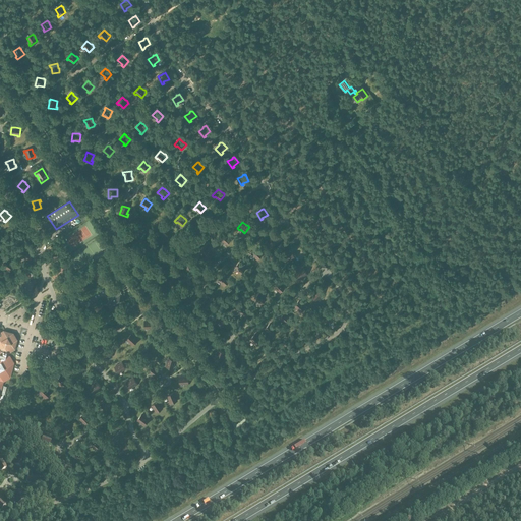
[(161,232),(166,237),(170,231),(170,230),(168,229),(164,226),(158,232),(160,233),(161,232)]
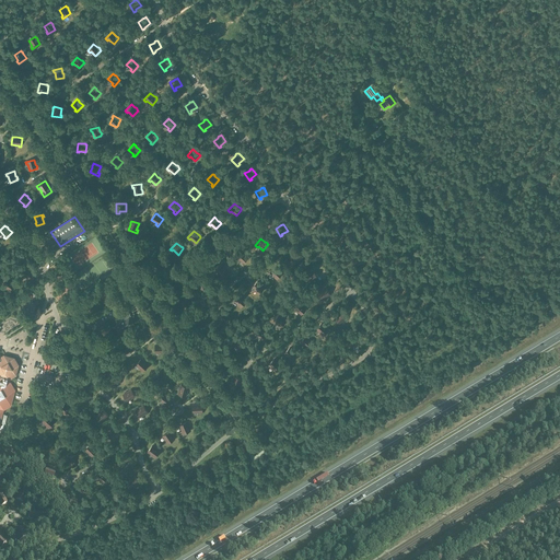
[(298,261),(303,257),(300,251),(299,252),(298,252),(296,253),(291,256),(296,264),(299,263),(298,261)]
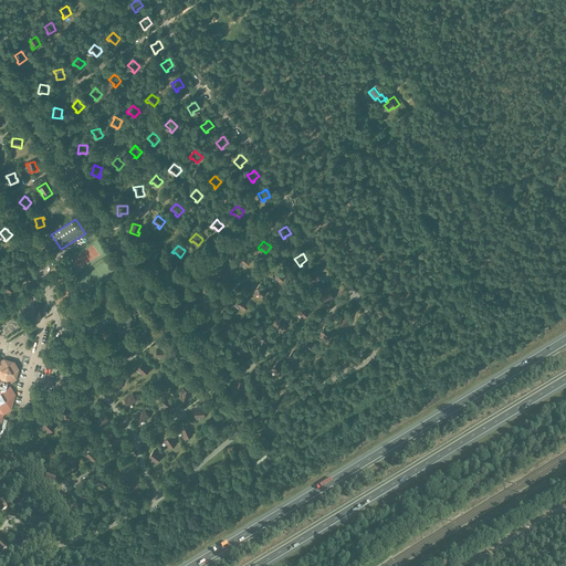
[(241,261),(247,266),(251,260),(251,259),(249,258),(244,254),(238,261),(240,262),(241,261)]
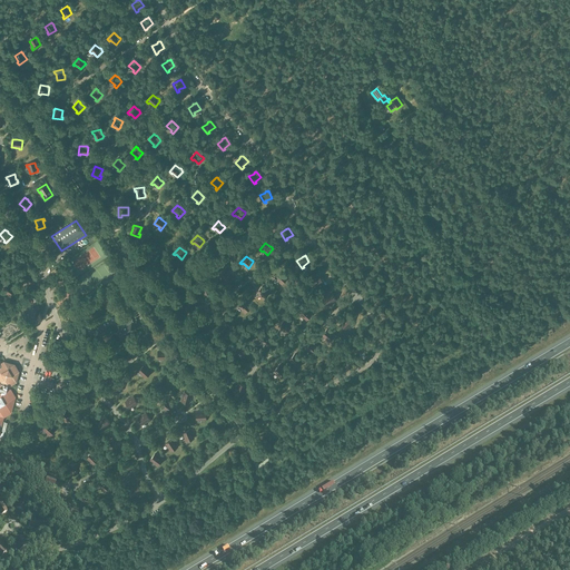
[(157,269),(163,274),(168,268),(167,267),(166,265),(165,265),(160,262),(155,268),(156,271),(157,269)]
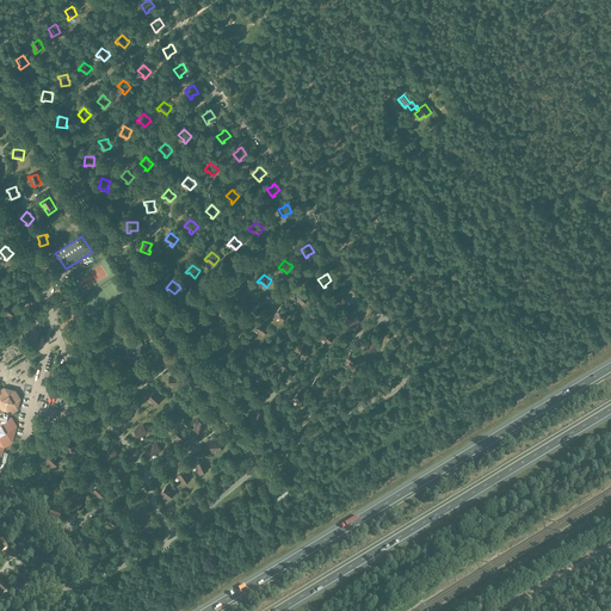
[(239,297),(244,302),(250,296),(250,295),(248,294),(247,292),(246,292),(242,289),(235,296),(238,298),(239,297)]
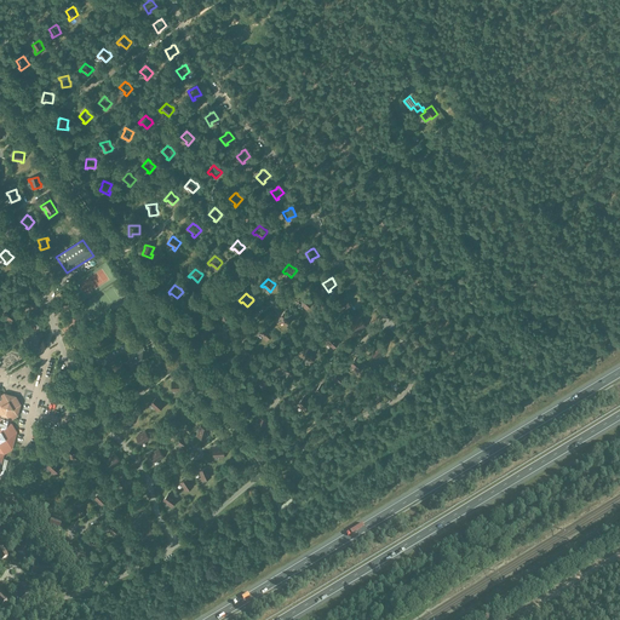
[(26,304),(30,309),(36,303),(35,302),(35,300),(34,299),(33,299),(29,296),(22,303),(24,305),(26,304)]
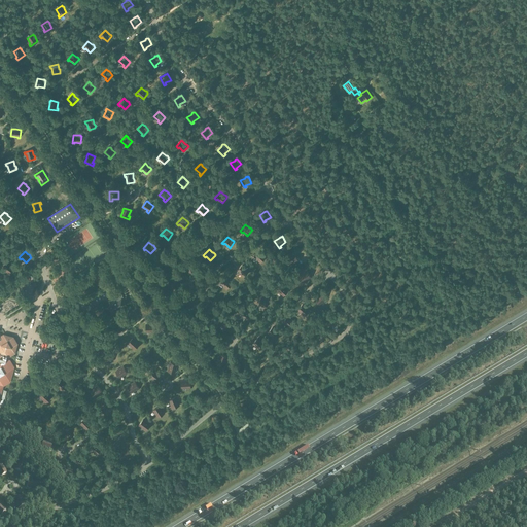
[(259,251),(254,256),(259,260),(258,261),(260,264),(266,257),(262,253),(260,252),(259,251)]
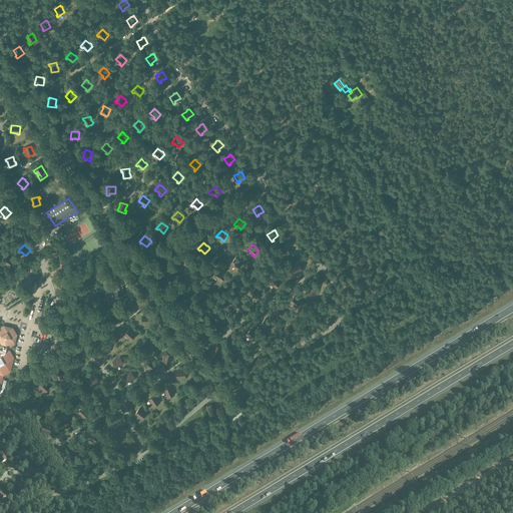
[(287,259),(292,254),(288,248),(287,249),(286,249),(285,250),(281,254),(286,261),(288,260),(287,259)]
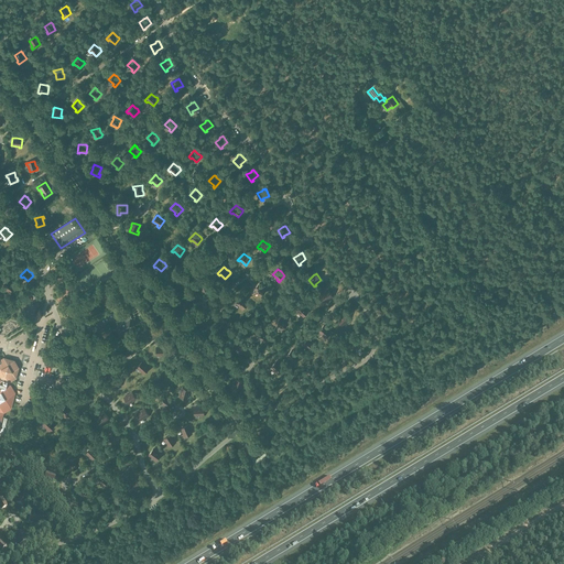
[(3,288),(9,292),(14,286),(13,285),(12,284),(11,284),(7,280),(1,286),(2,289),(3,288)]
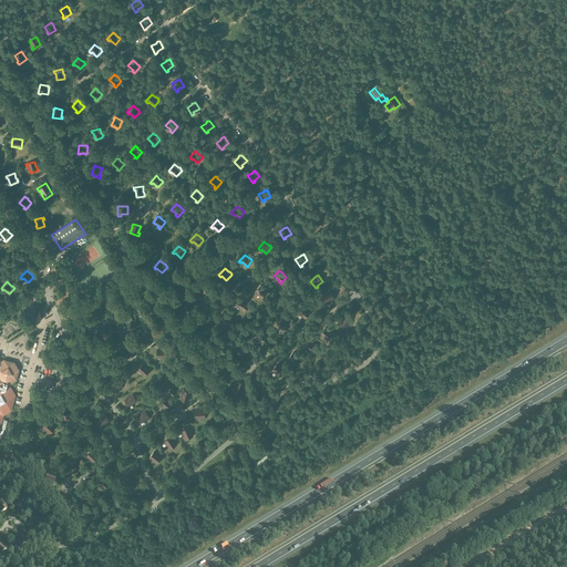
[(200,286),(203,292),(210,290),(210,289),(210,287),(209,287),(207,281),(198,284),(199,287),(200,286)]
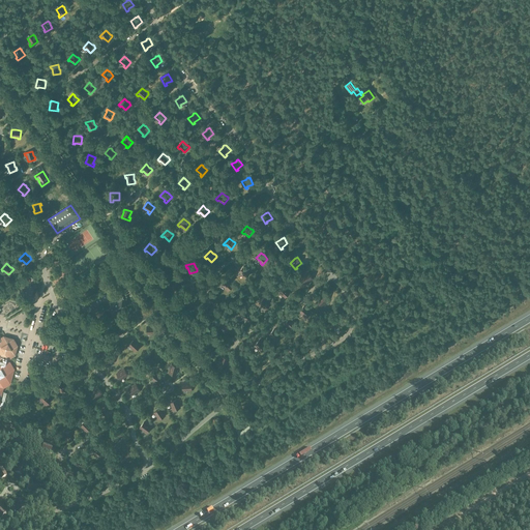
[(244,266),(239,271),(244,276),(243,277),(245,278),(251,272),(246,269),(246,268),(245,267),(244,267),(244,266)]
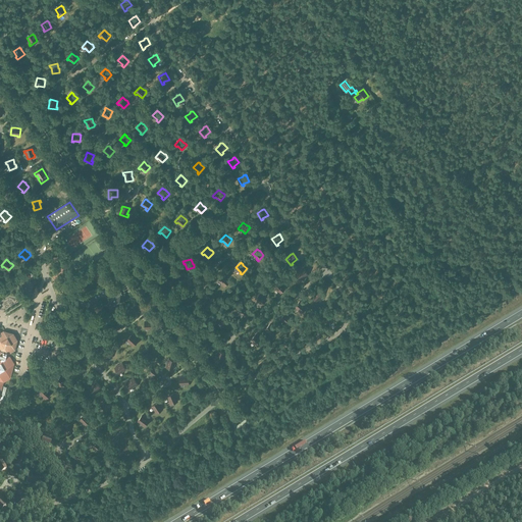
[(303,278),(308,275),(304,269),(303,269),(301,270),(301,271),(297,274),(302,281),(304,279),(303,278)]
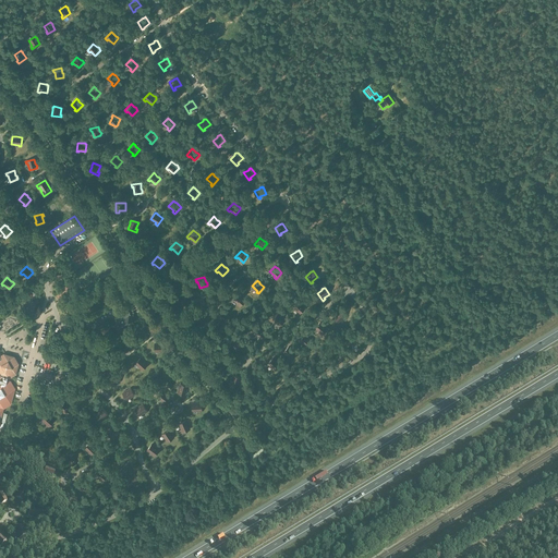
[(239,294),(233,300),(239,304),(238,305),(240,307),(246,301),(242,296),(240,294),(239,294)]
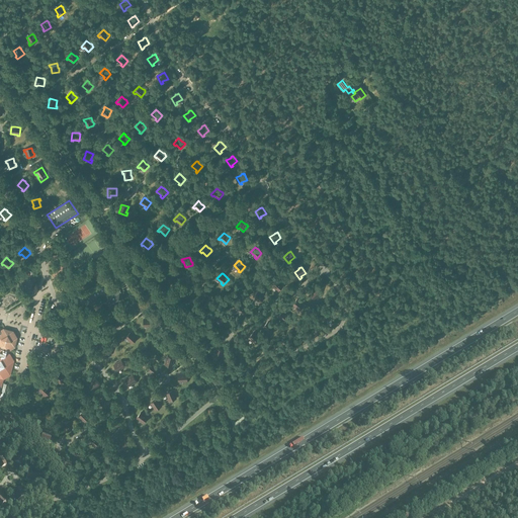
[(171,281),(177,282),(178,275),(177,274),(176,274),(174,274),(169,274),(168,282),(171,283),(171,281)]
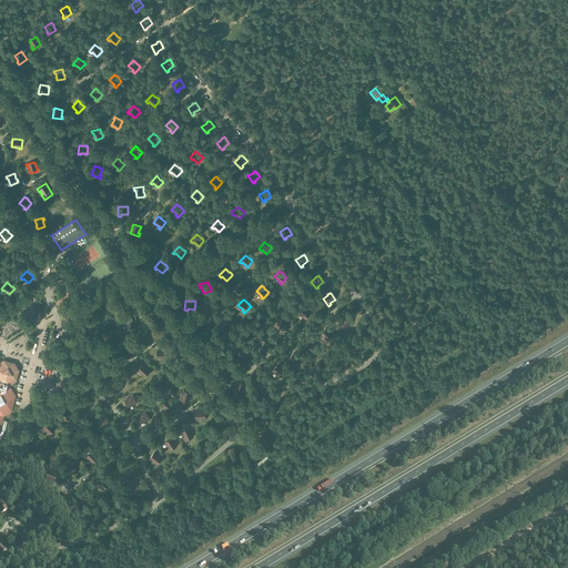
[(301,315),(306,320),(311,313),(311,312),(308,311),(304,307),(297,314),(300,316),(301,315)]
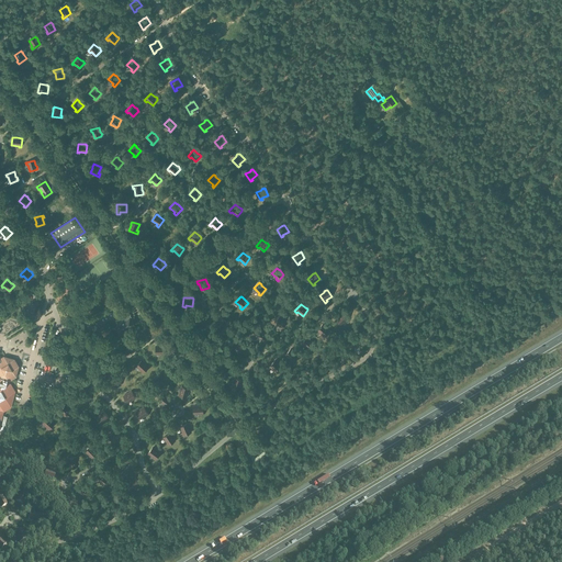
[(222,310),(216,315),(222,319),(221,321),(223,323),(228,316),(225,312),(223,310),(222,310)]
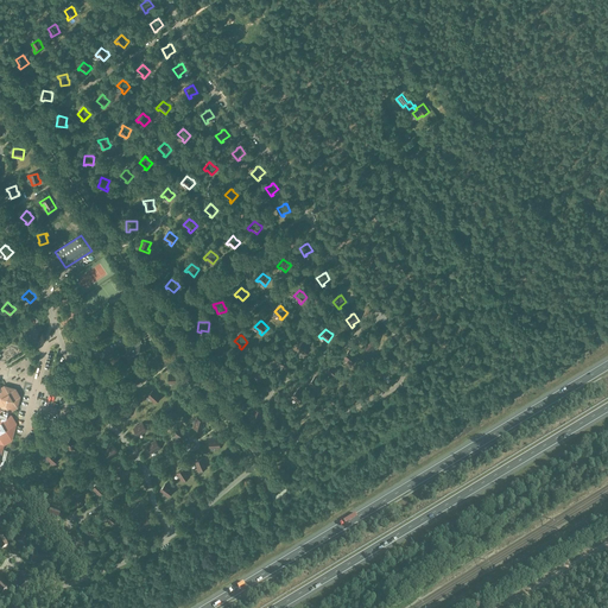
[(133,342),(125,347),(128,353),(125,354),(130,361),(132,365),(139,360),(137,356),(145,350),(141,344),(143,343),(139,337),(133,341),(133,342)]
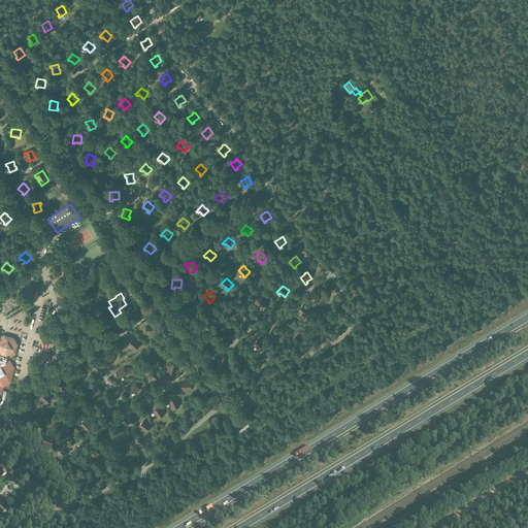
[(323,303),(327,299),(323,294),(322,294),(321,294),(320,296),(316,300),(322,306),(324,304),(323,303)]
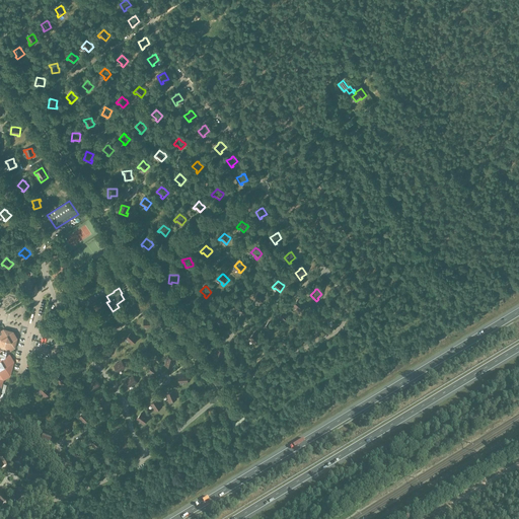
[(186,299),(188,294),(181,291),(180,292),(179,293),(180,294),(177,298),(186,302),(187,300),(186,299)]
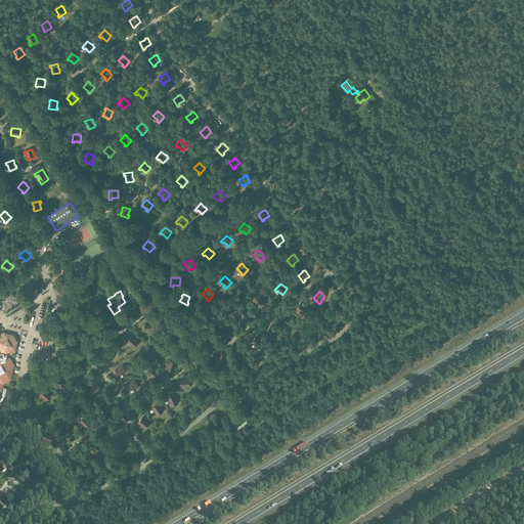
[(258,302),(263,306),(268,301),(267,300),(266,298),(265,298),(261,295),(256,301),(257,303),(258,302)]
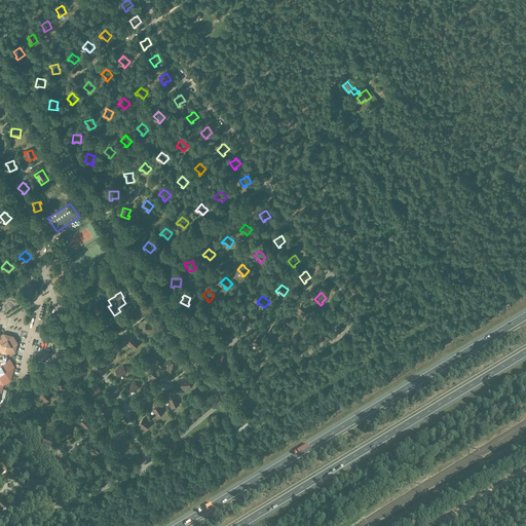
[(302,304),(297,309),(302,313),(301,314),(303,316),(308,309),(304,306),(304,305),(303,304),(302,304)]
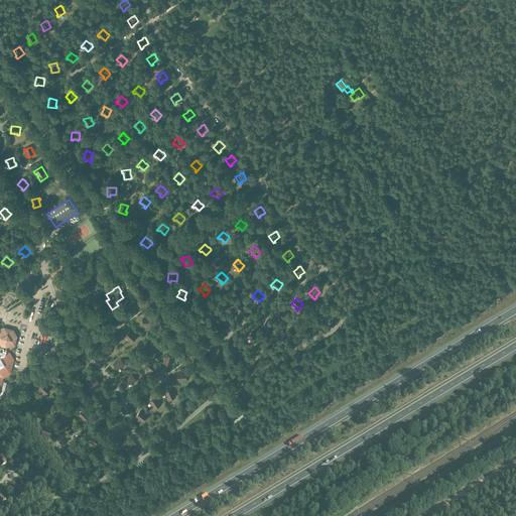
[(237,308),(242,312),(246,307),(246,306),(245,305),(244,305),(240,301),(234,308),(236,309),(237,308)]
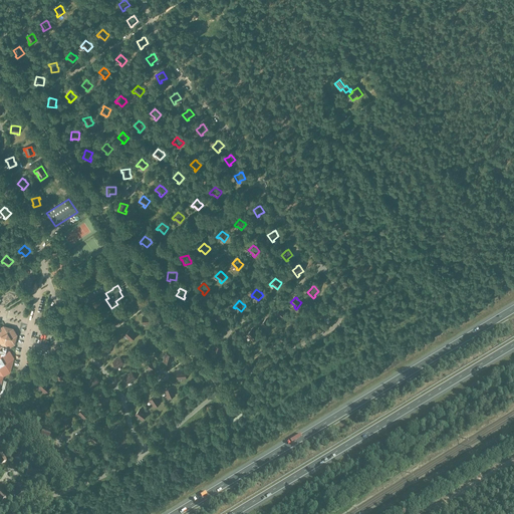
[(281,308),(276,314),(281,318),(280,319),(282,320),(287,314),(283,311),(283,310),(282,309),(281,309),(281,308)]
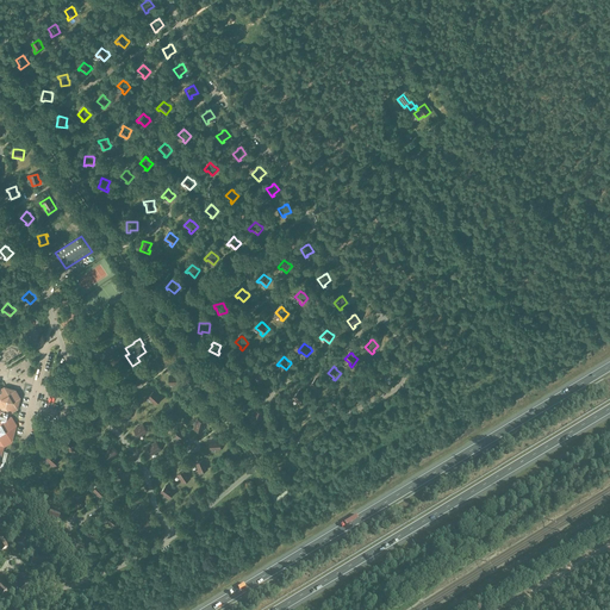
[(385,375),(392,373),(388,366),(387,366),(385,366),(385,367),(379,368),(383,378),(385,378),(385,375)]
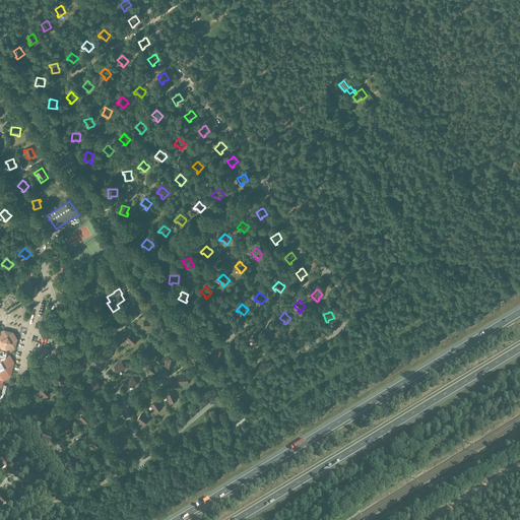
[(220,319),(221,325),(229,324),(229,323),(229,321),(228,321),(228,316),(218,316),(219,319),(220,319)]
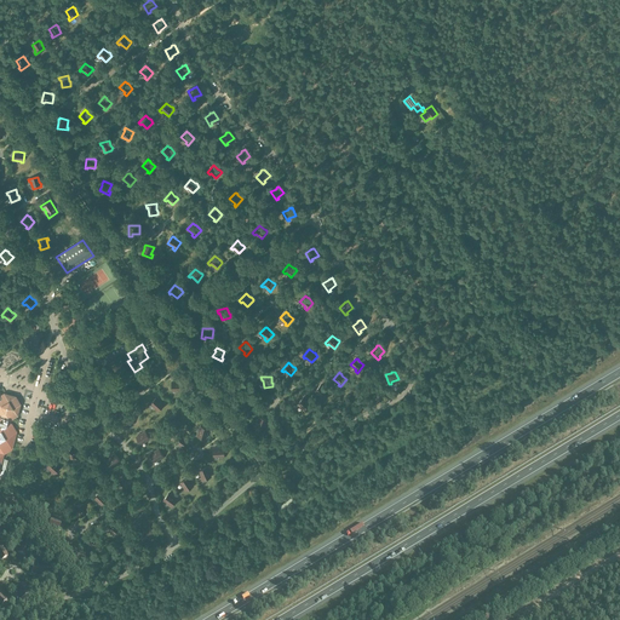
[(172,383),(172,391),(181,390),(181,392),(183,392),(183,382),(177,383),(176,382),(173,382),(173,383),(172,383)]
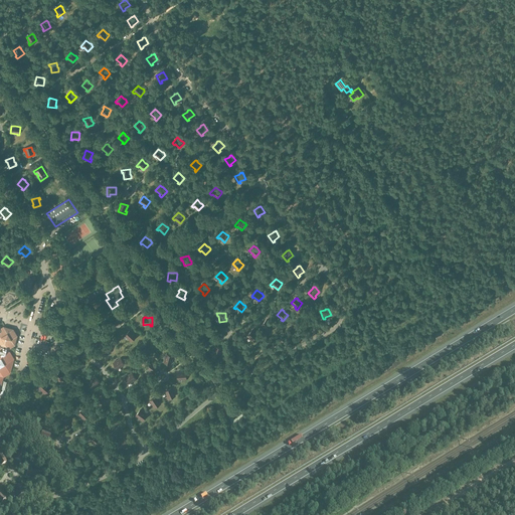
[(267,320),(262,325),(267,329),(266,330),(268,332),(273,326),(270,322),(268,321),(267,320)]
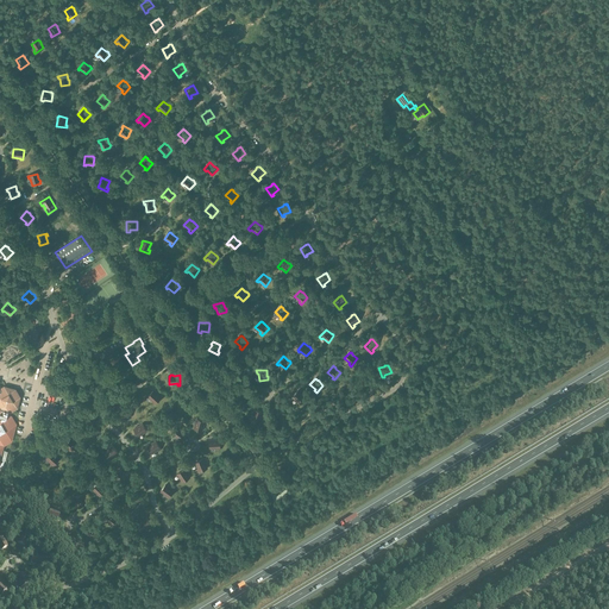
[(0,463),(4,446),(12,441),(17,425),(12,416),(7,415),(8,412),(17,407),(18,399),(14,390),(5,388),(1,390),(0,388),(0,463)]
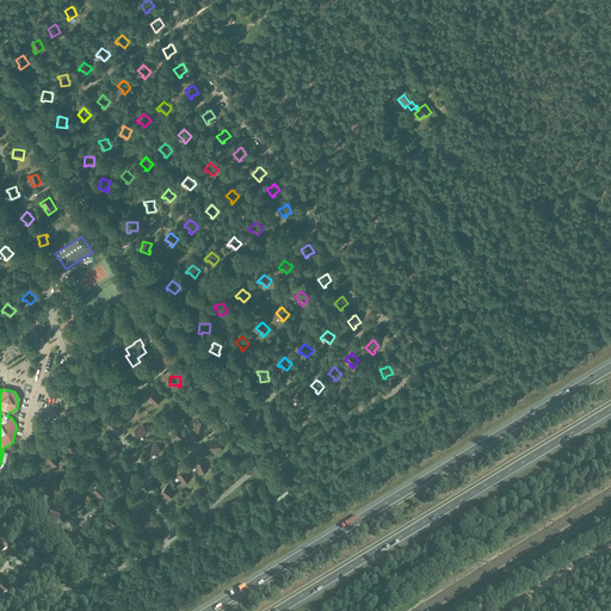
[(242,399),(250,399),(251,390),(250,390),(247,390),(246,390),(240,390),(239,400),(242,400),(242,399)]
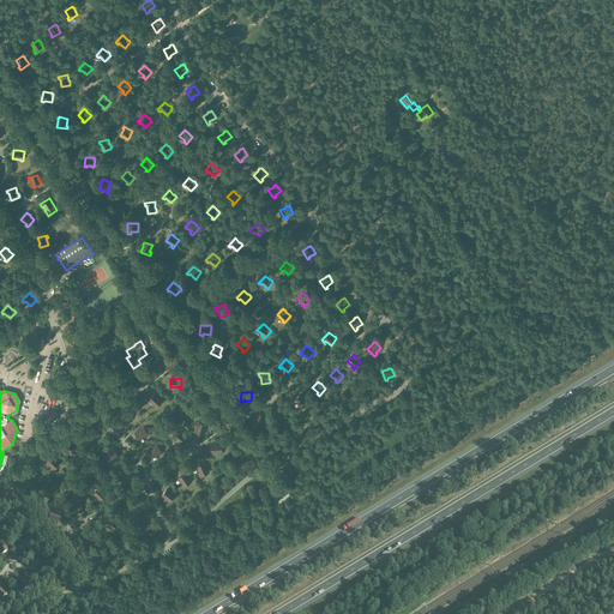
[(155,395),(149,401),(155,405),(154,407),(156,409),(163,401),(158,397),(158,396),(157,395),(156,395),(155,395)]
